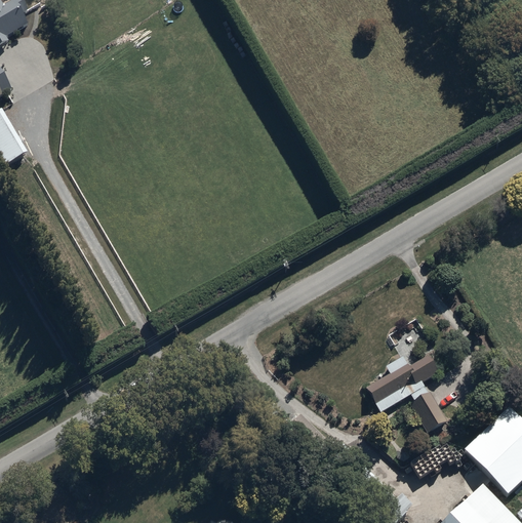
[(0,0),(0,44),(8,40),(5,35),(27,22),(18,8),(26,4),(23,0),(8,0),(3,3),(1,0),(0,0)]
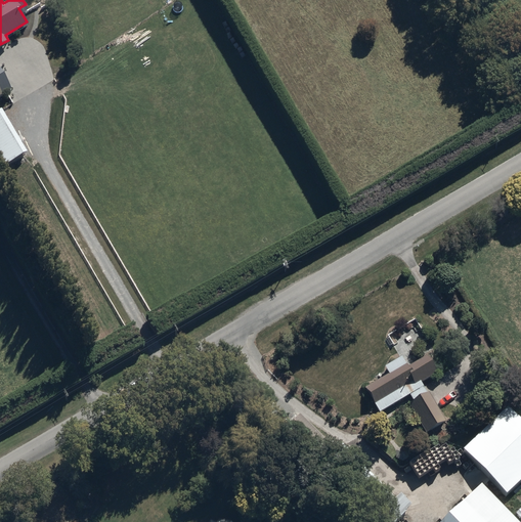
[(0,66),(0,95),(13,87),(0,66)]
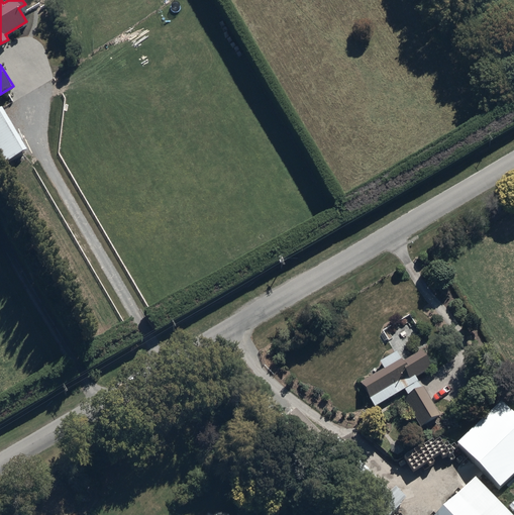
[(1,105),(0,105),(0,156),(3,162),(26,148),(1,105)]
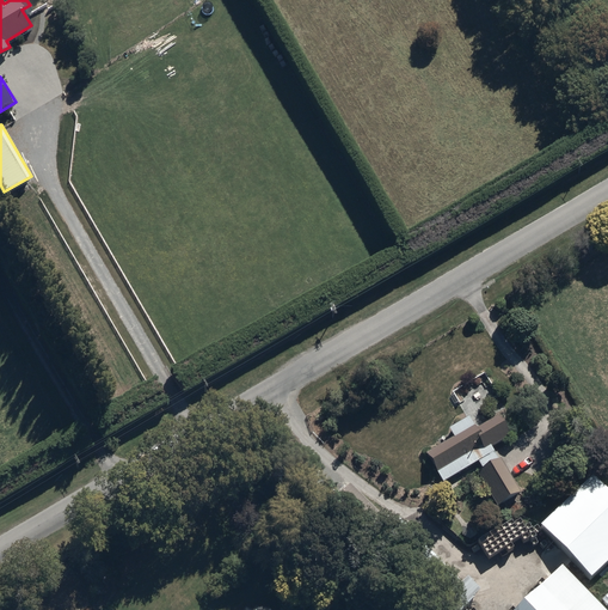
[(442,481),(478,459),(481,464),(477,468),(497,501),(520,487),(502,457),(501,457),(492,444),(509,433),(497,413),(477,426),(470,414),(449,426),(455,435),(425,453),(442,481)]
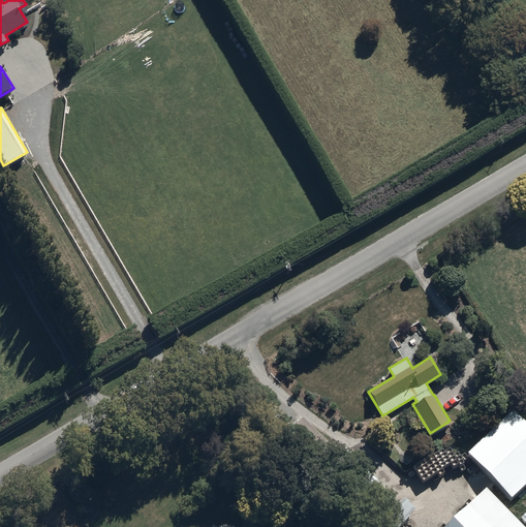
[(525,424),(515,411),(471,453),(516,500),(525,490),(525,424)]
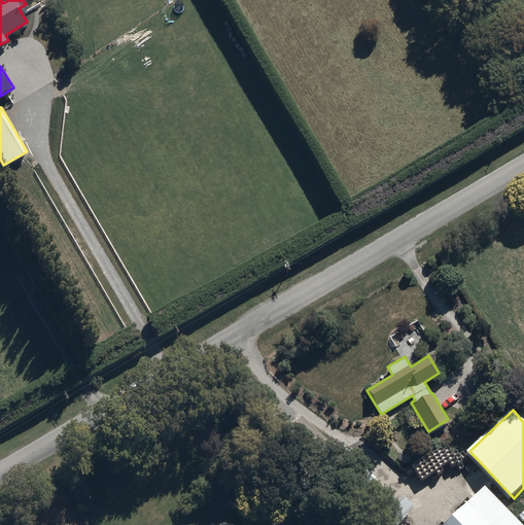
[(521,524),(484,486),(442,524),(521,524)]
